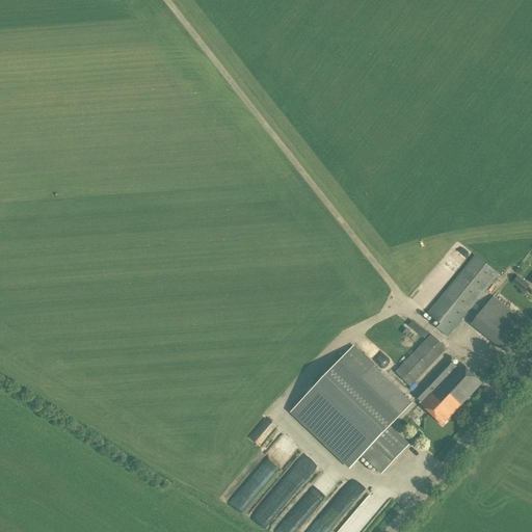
[(448,338),(500,274),(475,255),(427,313),(428,313),(427,314),(441,324),(436,328),(448,338)]
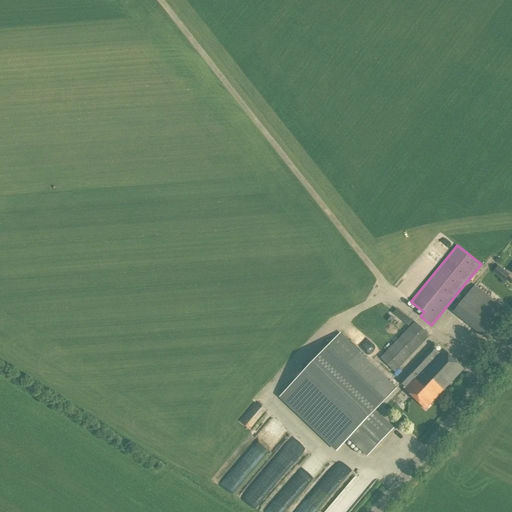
[(504,281),(510,274),(499,265),(493,272),(504,281)]
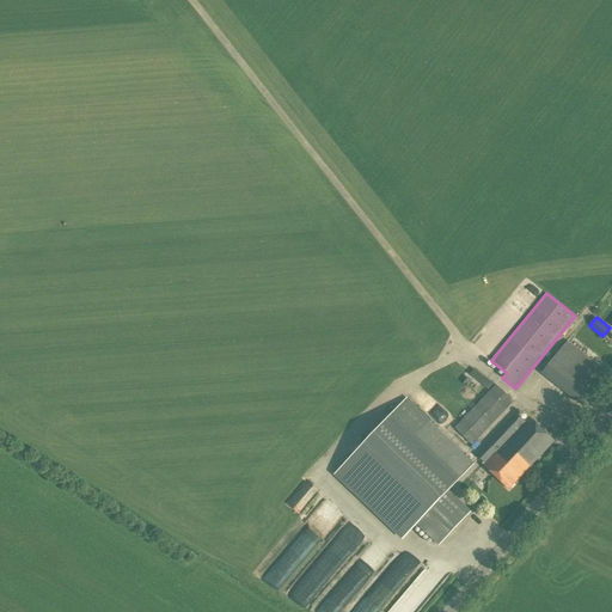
[(568,330),(573,335),(583,324),(579,319),(568,330)]
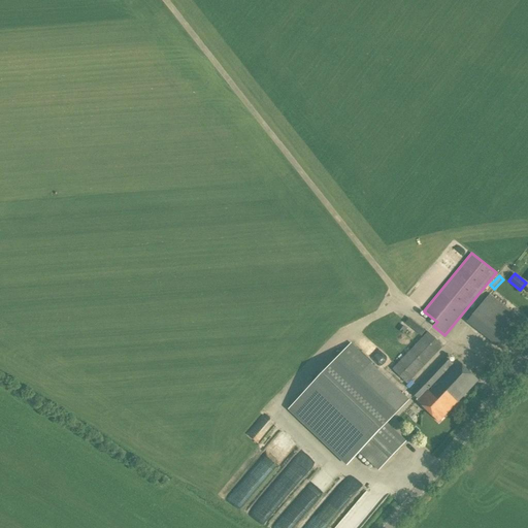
[(501,350),(524,322),(490,293),(467,322),(501,350)]
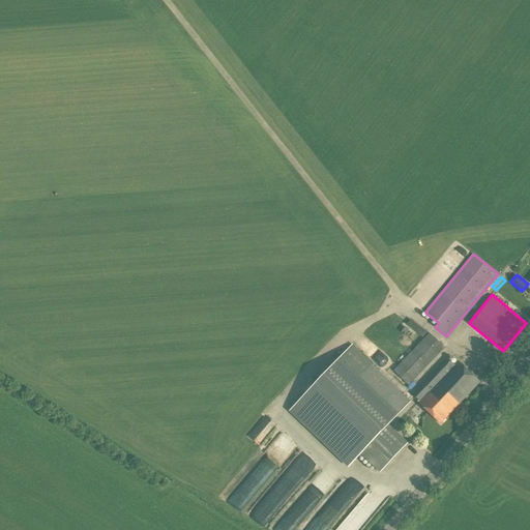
[(427,332),(411,319),(407,324),(422,336),(427,332)]
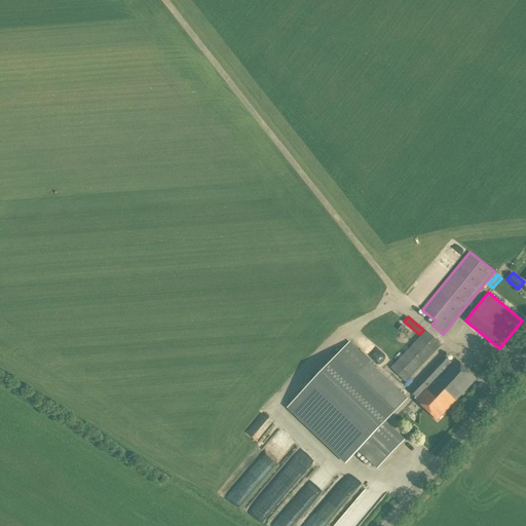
[(406,382),(442,344),(426,330),(390,368),(406,382)]
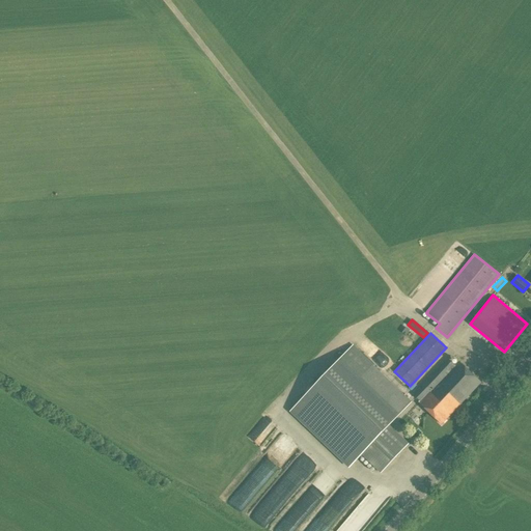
[(381,473),(409,443),(390,425),(412,401),(353,344),(290,412),(348,468),(361,455),(381,473)]
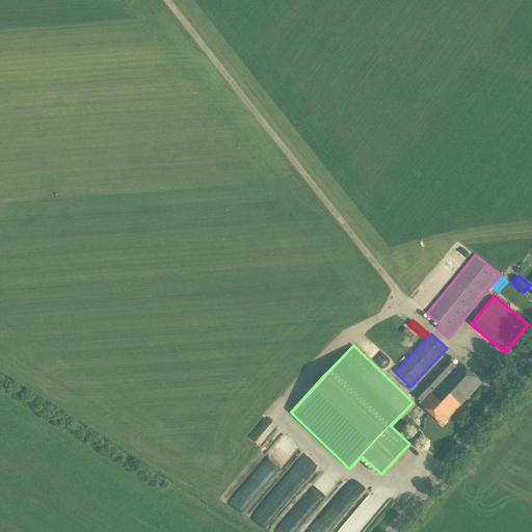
[(382,367),(392,368),(393,362),(384,360),(382,367)]
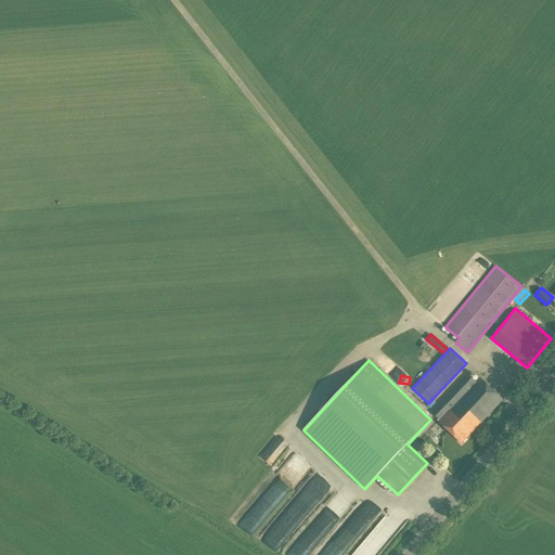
[(476,383),(469,375),(431,412),(440,421),(439,422),(462,443),(483,420),(503,400),(480,378),(476,383)]
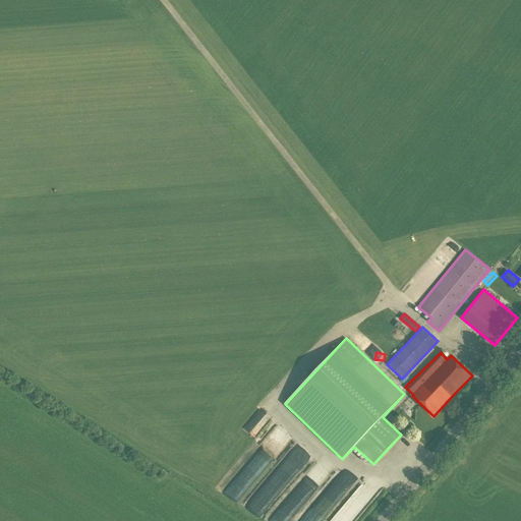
[(251,507),(264,514),(277,503),(285,500),(283,494),(299,480),(302,482),(326,463),(315,468),(313,470),(306,473),(305,471),(314,455),(299,446),(280,462),(273,446),(272,446),(262,450),(254,461),(256,466),(262,468),(268,463),(272,465),(273,469),(271,471),(252,479),(253,481),(256,479),(261,477),(263,483),(255,495),(257,497),(251,507)]
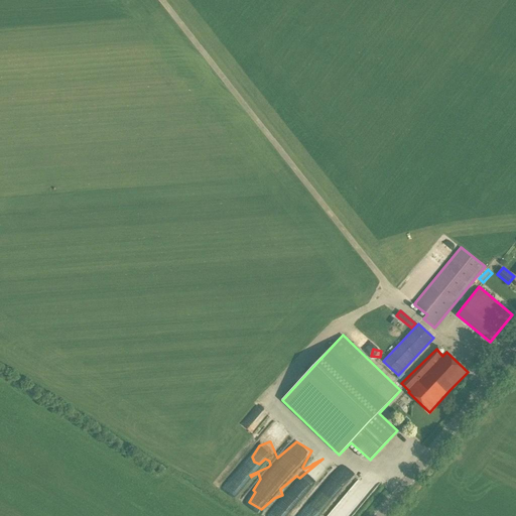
[(314,488),(329,471),(317,462),(301,481),(305,484),(306,482),(314,488)]
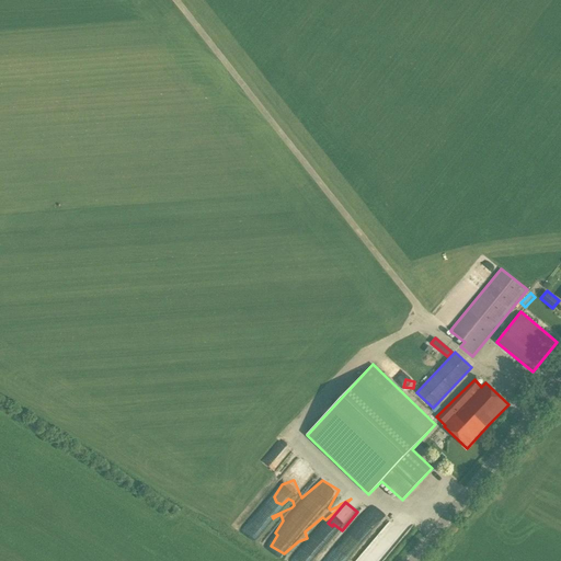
[(321,547),(327,541),(319,534),(295,558),(297,560),(315,560),(325,551),(321,547)]
